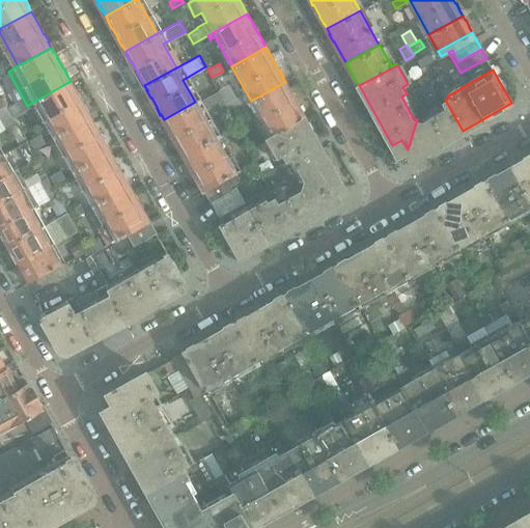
[(430,80),(427,74),(417,79),(420,85),(430,80)]
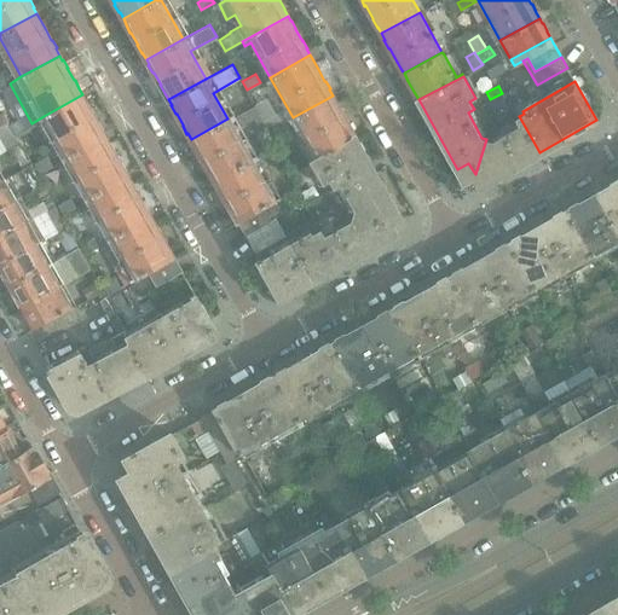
[(518,102),(510,88),(504,91),(512,104),(518,102)]
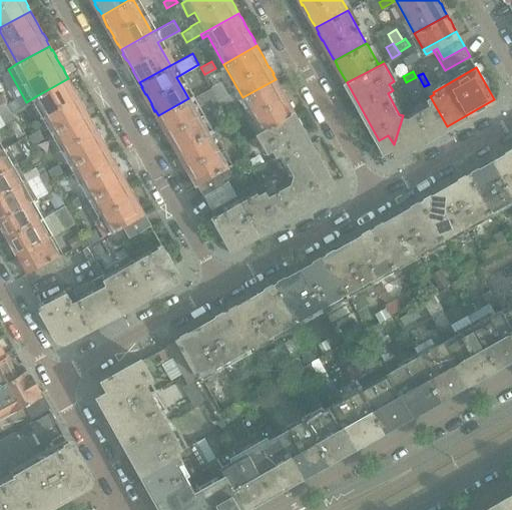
[(424,86),(418,75),(416,77),(410,94),(424,86)]
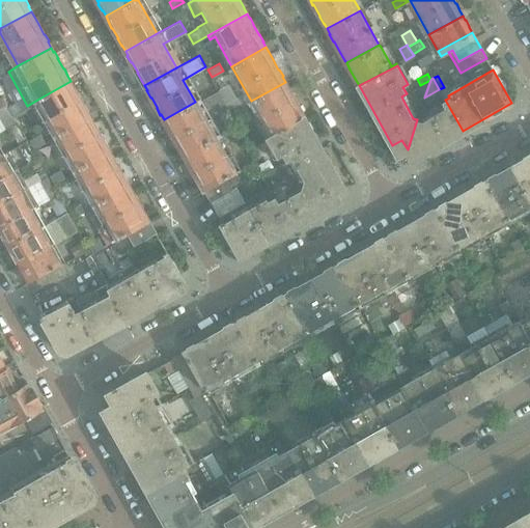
[(430,80),(420,85),(418,86),(424,98),(430,80)]
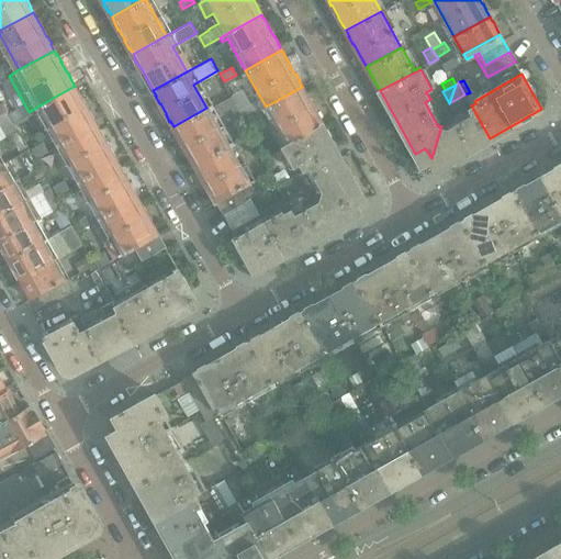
[(92,116),(88,109),(88,110),(81,99),(82,98),(78,91),(77,91),(75,86),(40,105),(60,142),(94,122),(92,116)]
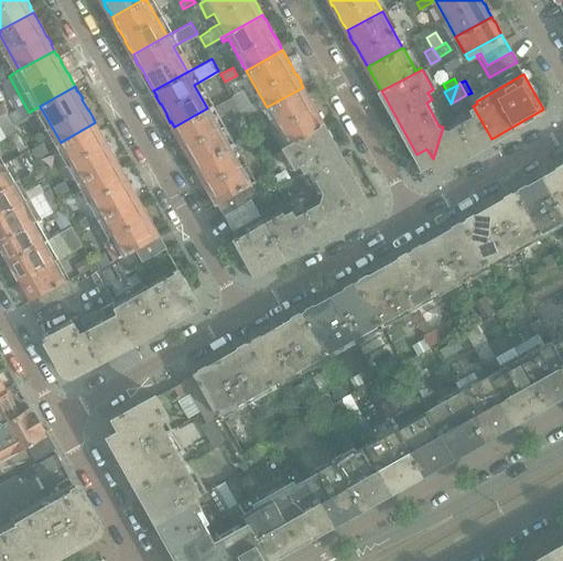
[(322,118),(317,110),(316,110),(311,99),(306,92),(306,93),(303,87),(267,107),(288,143),(324,123),(321,118),(322,118)]
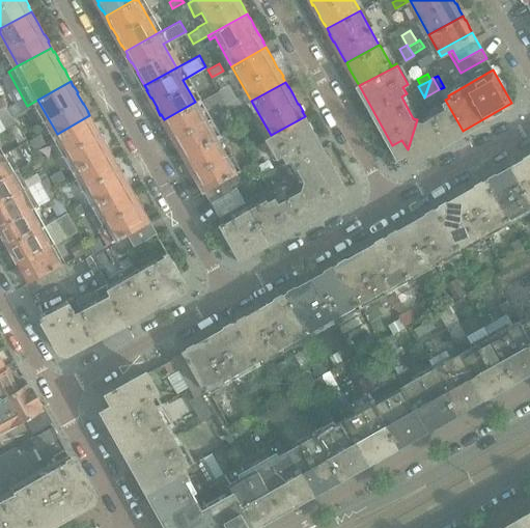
[(215,138),(200,112),(218,102),(220,107),(226,104),(218,90),(195,103),(195,102),(164,119),(167,124),(166,124),(170,132),(176,142),(179,149),(180,148),(184,156),(215,138)]
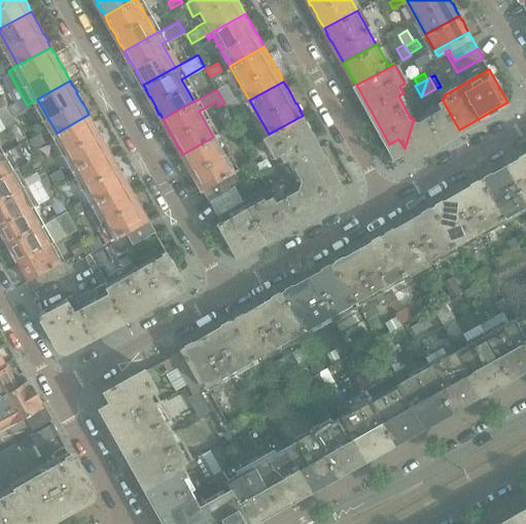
[(25,106),(20,99),(9,105),(13,113),(25,106)]
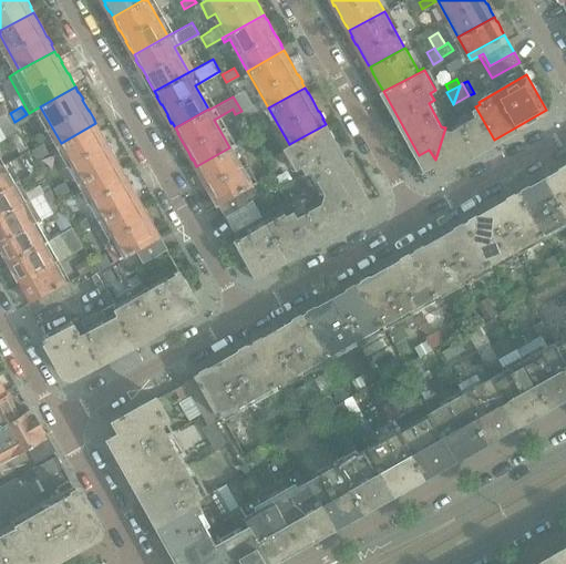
[(440,170),(494,140),(475,106),(472,109),(475,115),(451,129),(445,127),(435,160),(440,170)]
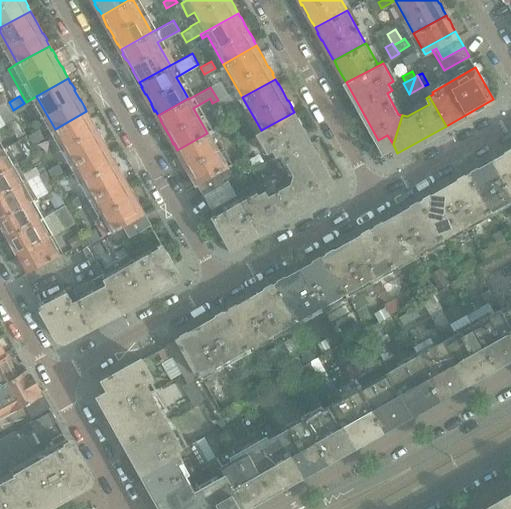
[(103,139),(99,133),(93,123),(94,123),(90,116),(89,116),(86,111),(55,129),(74,162),(105,144),(103,140),(103,139)]
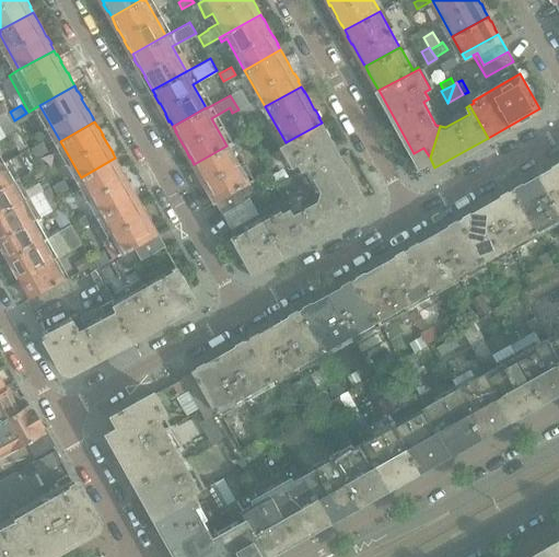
[(362,196),(339,154),(334,143),(322,123),(286,142),(281,144),(292,166),(299,163),(303,171),(309,167),(321,189),(319,195),(353,201),(362,196)]
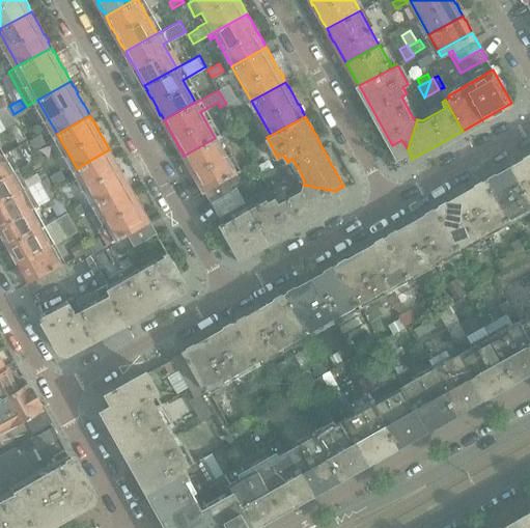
[(245,137),(238,126),(230,130),(241,146),(247,142),(245,137)]
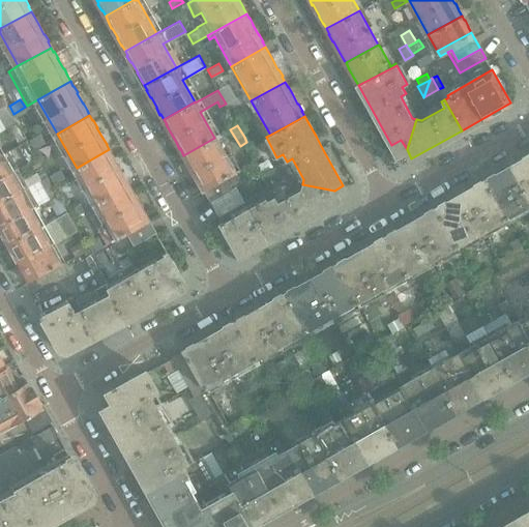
[(257,143),(252,133),(244,137),(246,142),(250,147),(257,143)]
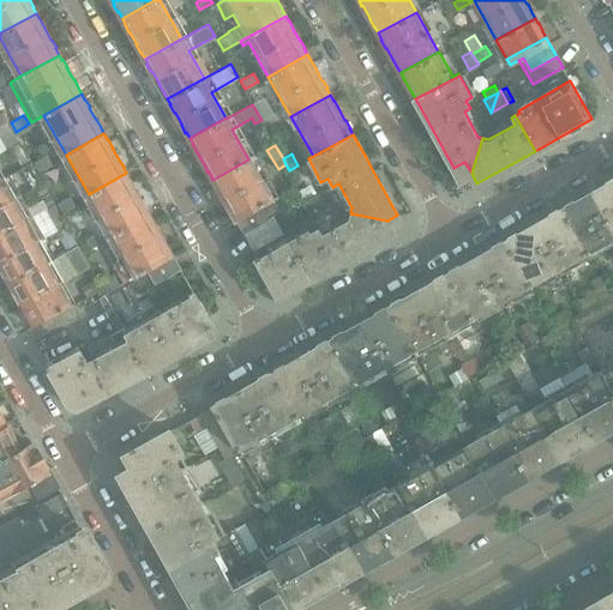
[(50,164),(46,155),(34,162),(38,171),(50,164)]
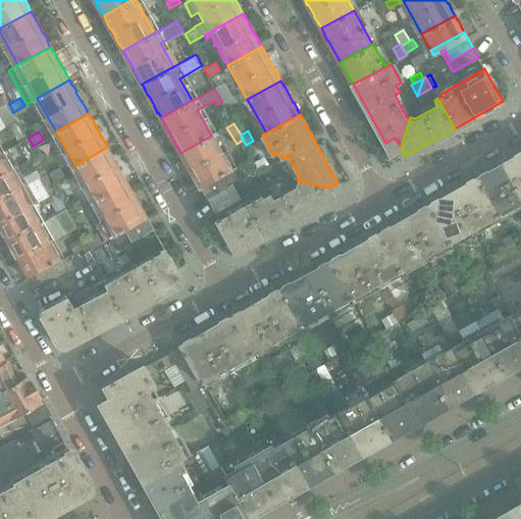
[(230,169),(211,136),(180,153),(183,156),(183,157),(187,164),(187,163),(193,173),(192,173),(196,180),(197,180),(200,187),(230,169)]
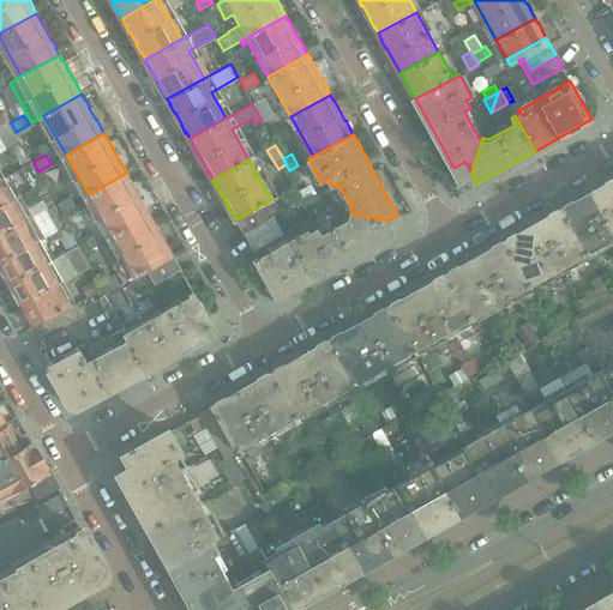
[(146,207),(142,199),(134,187),(136,187),(131,179),(130,180),(126,173),(89,194),(112,235),(149,213),(145,207),(146,207)]
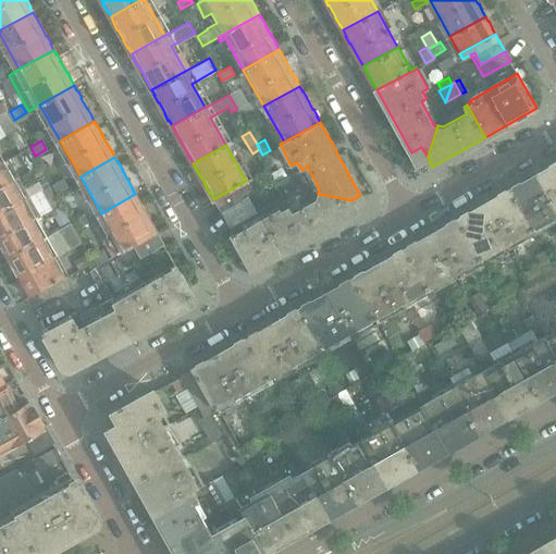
[(555,162),(510,188),(533,230),(539,239),(555,229),(555,162)]
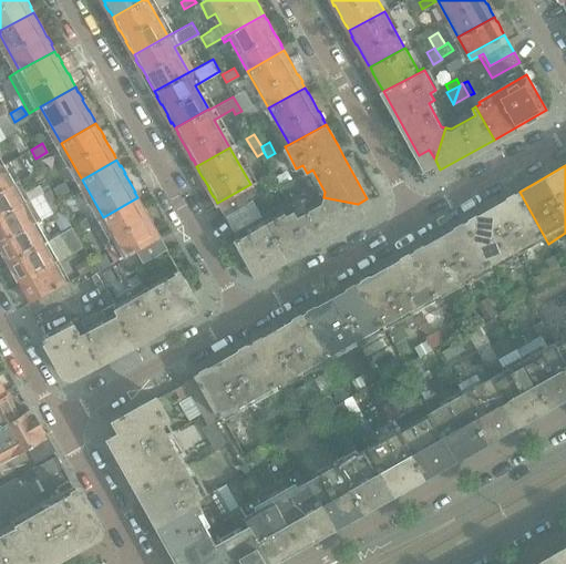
[(0,188),(9,184),(0,167),(0,188)]
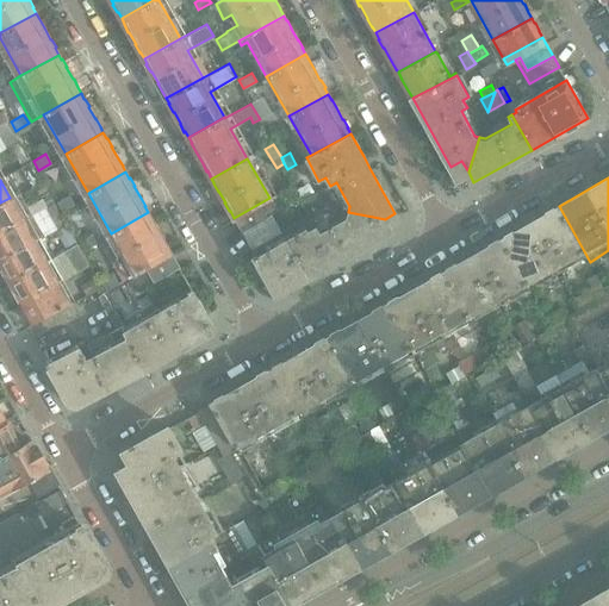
[(314,191),(308,181),(294,188),(300,199),(314,191)]
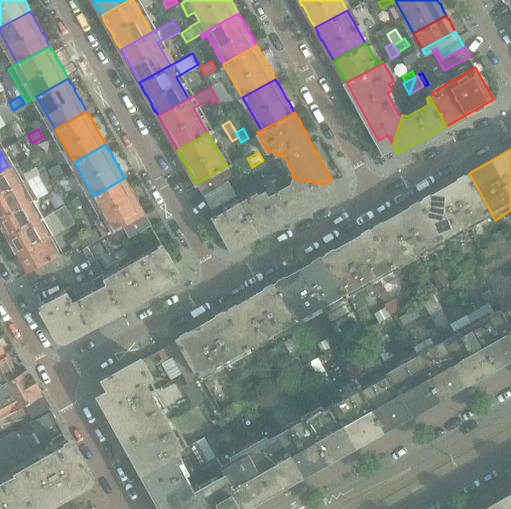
[(272,167),(268,159),(255,166),(256,168),(270,172),(272,167)]
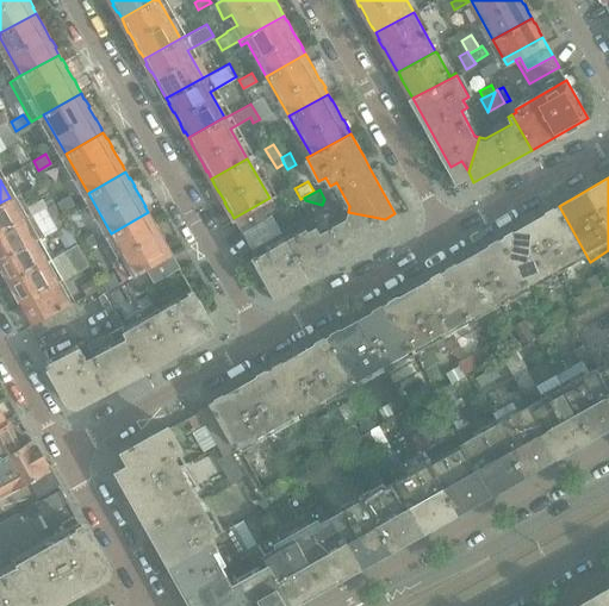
[(0,230),(32,213),(20,193),(11,198),(10,198),(0,202),(0,230)]
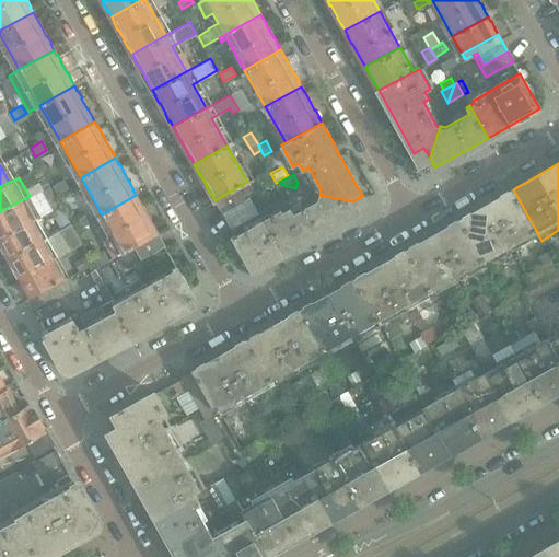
[(68,186),(62,178),(51,185),(56,193),(68,186)]
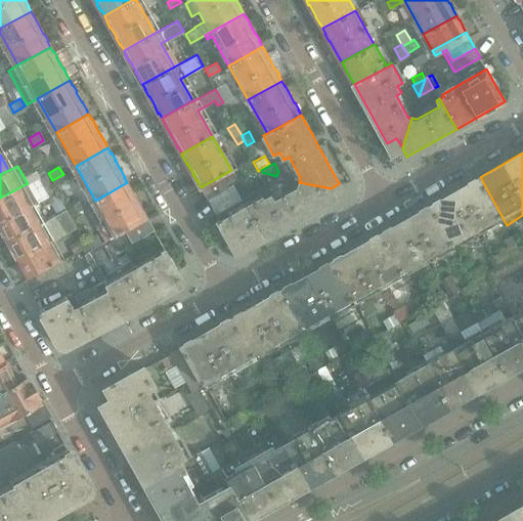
[(237,181),(231,170),(201,187),(208,200),(230,186),(230,185),(237,181)]
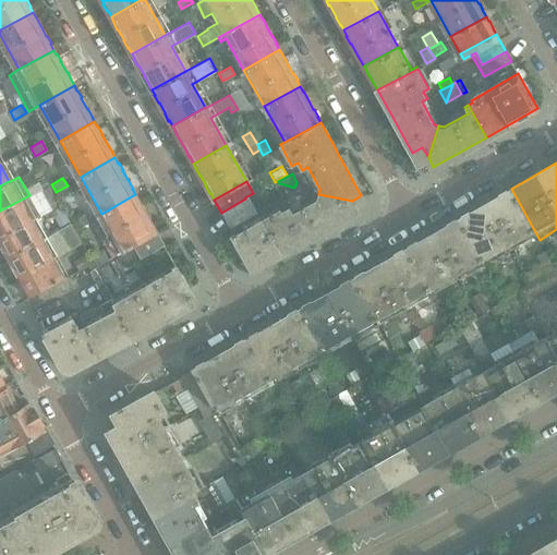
[(0,236),(32,220),(59,204),(48,184),(35,192),(29,195),(0,210),(0,236)]
